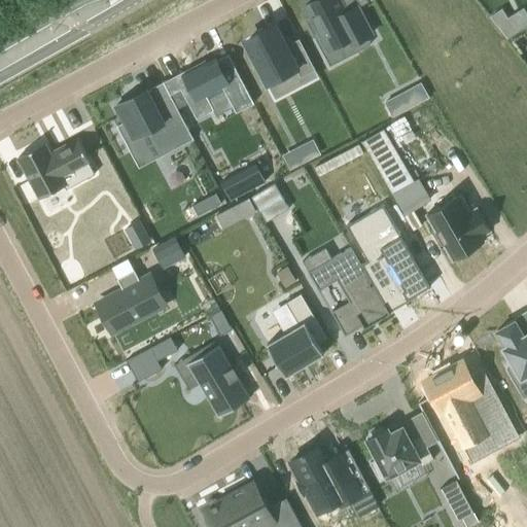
[(316,0),(305,6),(310,16),(305,19),(316,38),(320,36),(328,50),(349,39),(352,44),(365,37),(372,34),(357,7),(346,12),(339,0),(316,0)]
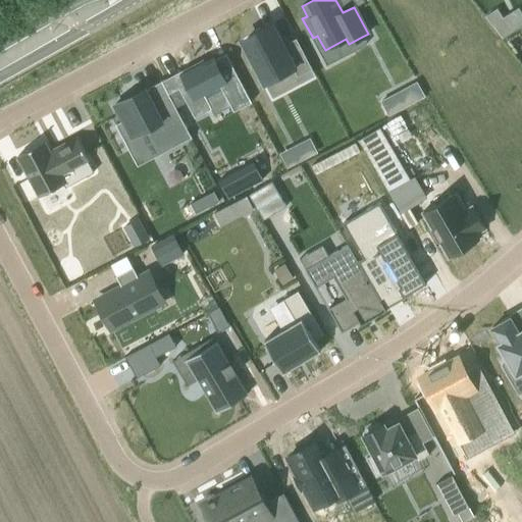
[(512,31),(497,8),(485,15),(502,37),(512,31)]
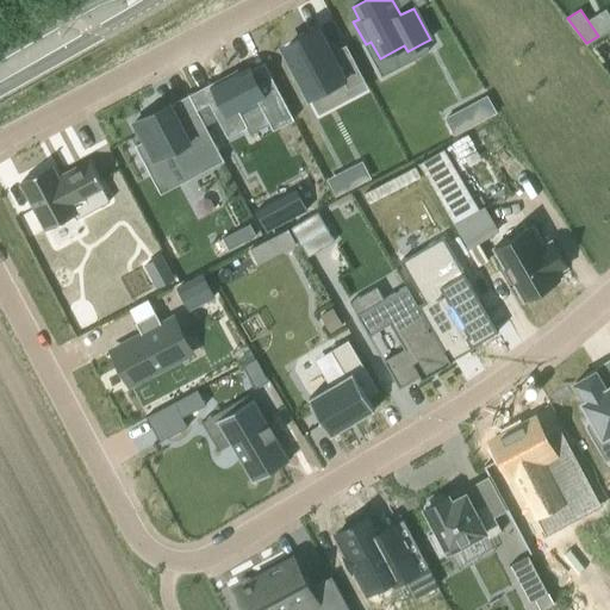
[(302,39),(282,48),(309,97),(342,80),(347,88),(363,79),(346,43),(330,51),(317,26),(299,36),(302,39)]
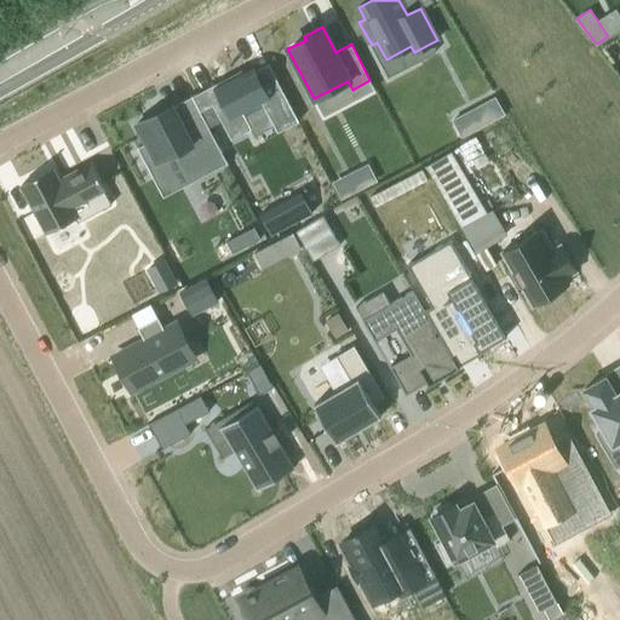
[(216,89),(207,93),(230,137),(250,126),(241,109),(260,99),(276,130),(297,119),(267,62),(254,68),(252,64),(240,70),(239,68),(237,69),(239,72),(213,85),(216,89)]
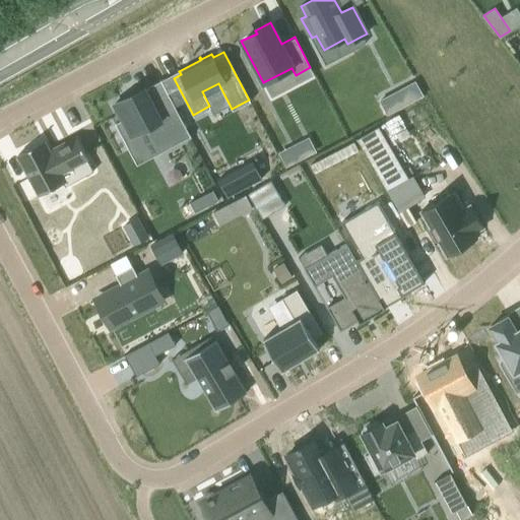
[(413,82),(397,90),(405,105),(420,96),(413,82)]
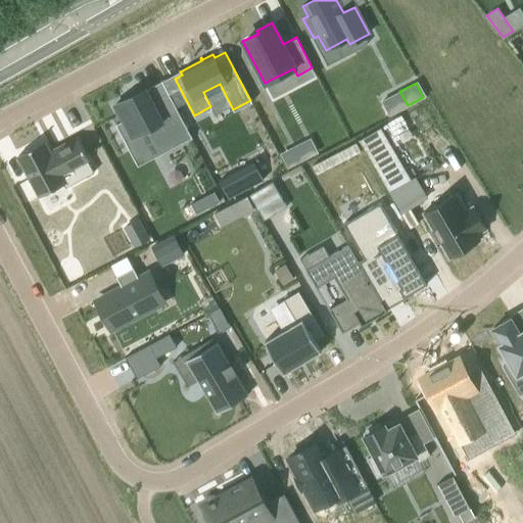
[(134,95),(114,105),(124,122),(115,126),(125,142),(147,131),(160,155),(192,138),(168,92),(151,101),(148,94),(137,100),(134,95)]
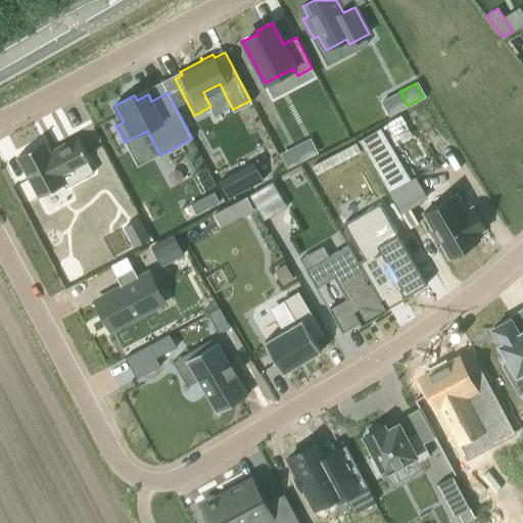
[(427,100),(401,115),(432,168),(458,152),(427,100)]
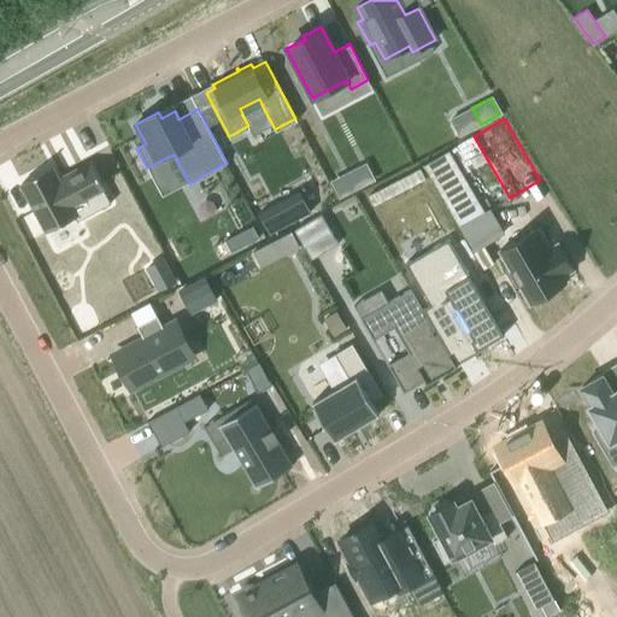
[(450,152),(424,166),(459,227),(485,212),(450,152)]
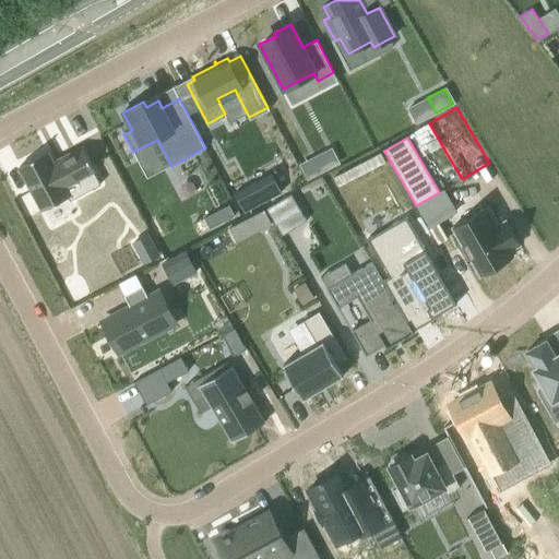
[(339,167),(349,192),(370,183),(364,169),(388,158),(382,146),(339,167)]
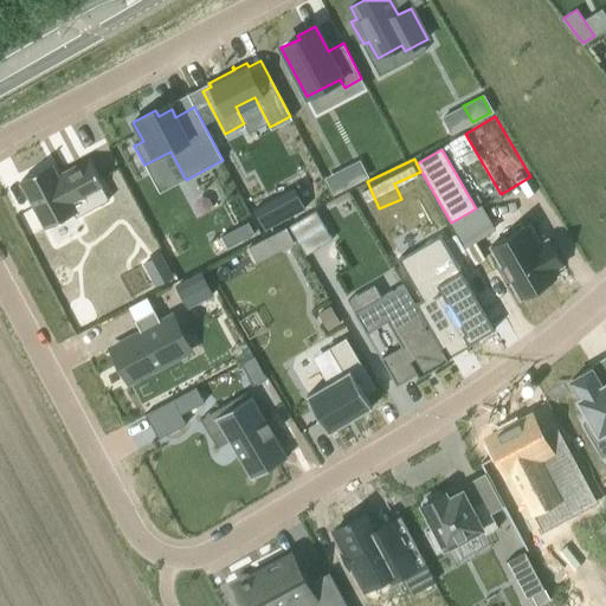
[(51,165),(21,181),(46,229),(75,213),(77,218),(109,200),(103,188),(104,187),(90,161),(70,172),(71,173),(58,180),(51,165)]
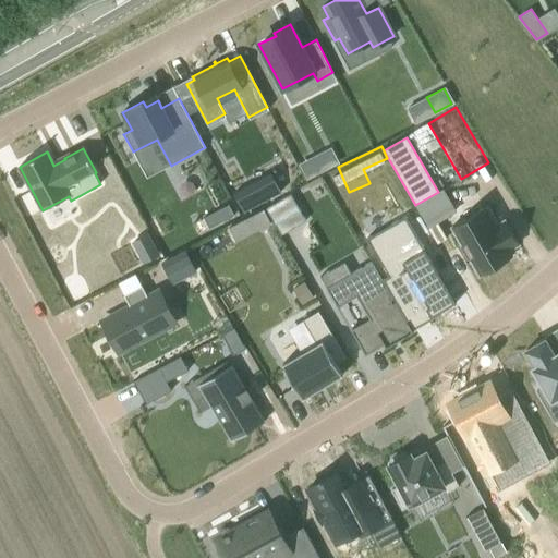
[(322,172),(315,160),(302,168),(307,179),(322,172)]
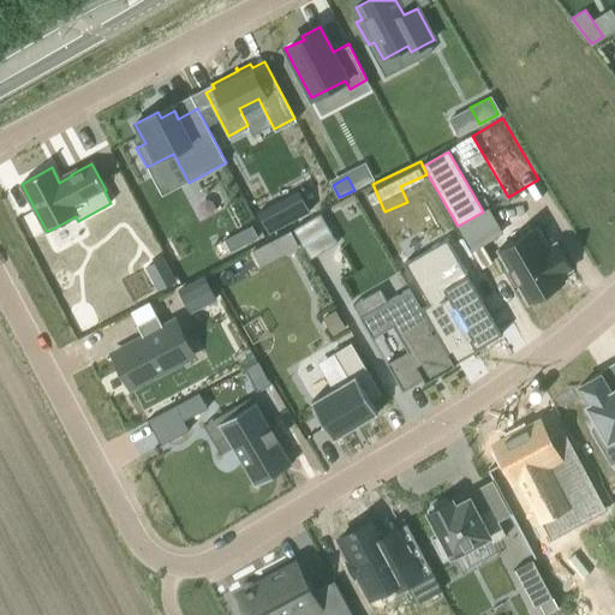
[(299,191),(258,213),(269,233),(311,212),(299,191)]
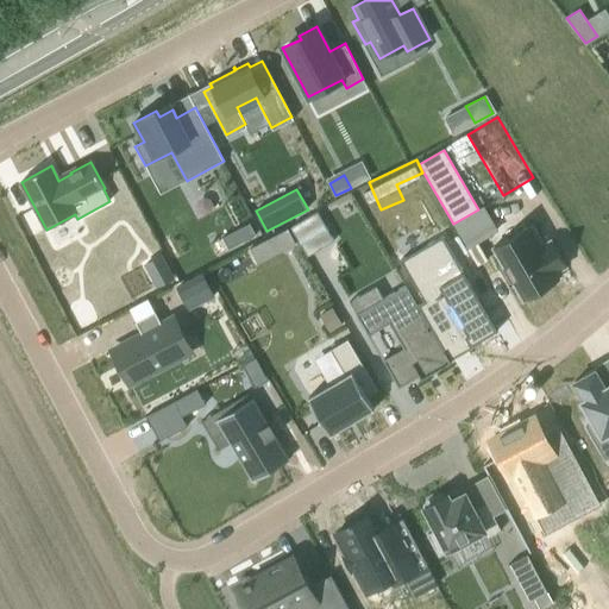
[(318,213),(292,227),(307,256),(334,242),(318,213)]
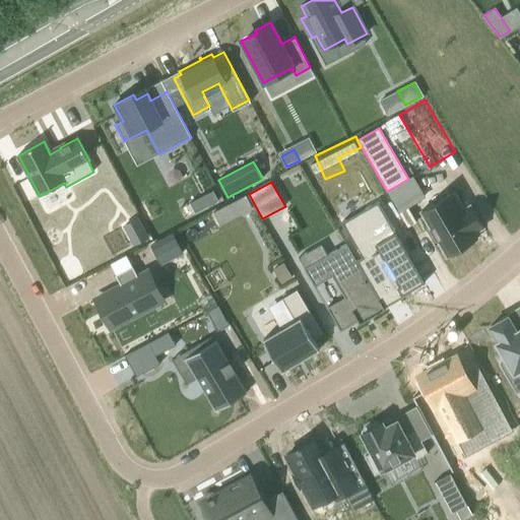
[(453,188),(419,208),(430,225),(427,226),(434,239),(436,237),(446,253),(475,237),(471,230),(481,223),(469,202),(463,205),(453,188)]
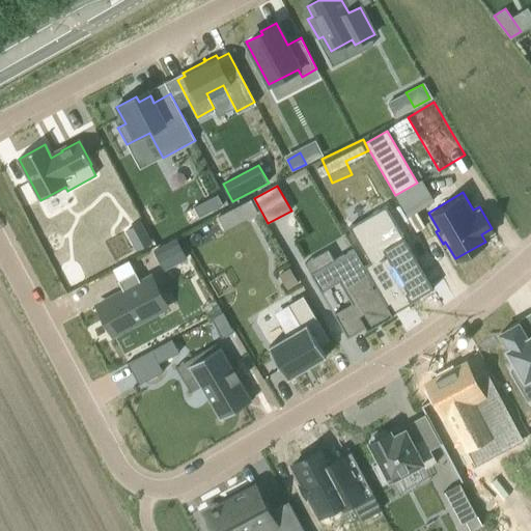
[(218,195),(194,207),(199,218),(223,205),(218,195)]
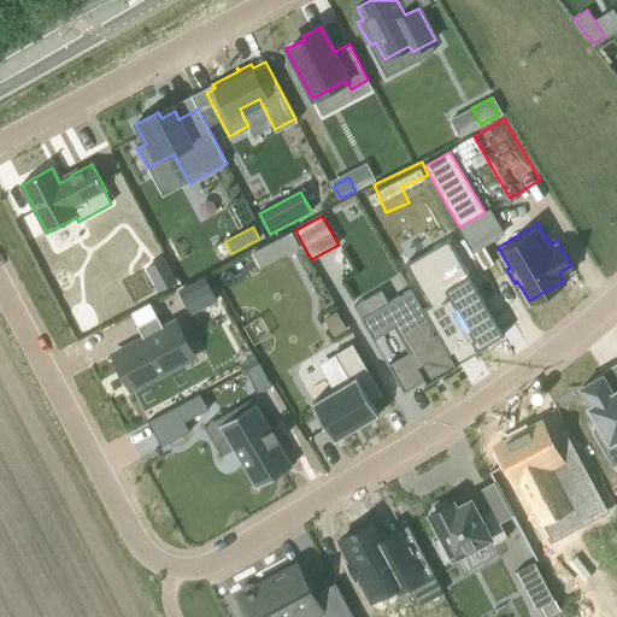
[(281,254),(298,246),(292,234),(275,242),(281,254)]
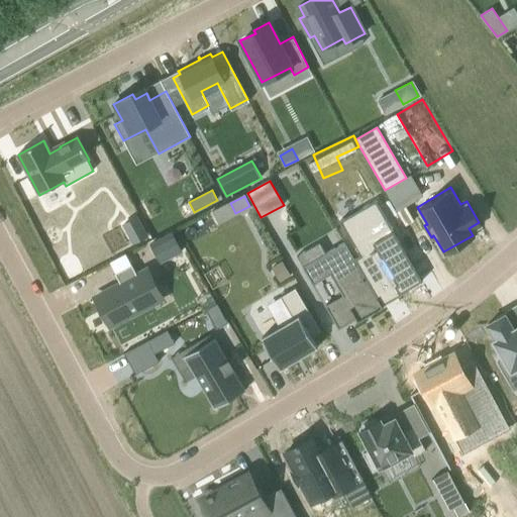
[(377,202),(340,223),(359,256),(354,260),(382,307),(382,306),(385,305),(383,303),(422,281),(377,202)]
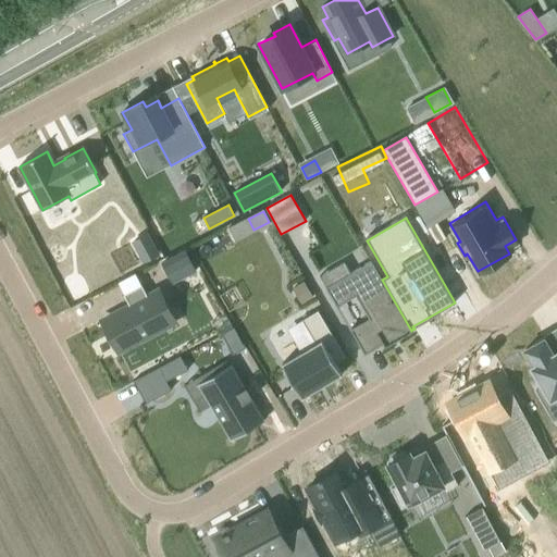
[(148,234),(133,242),(143,261),(158,254),(148,234)]
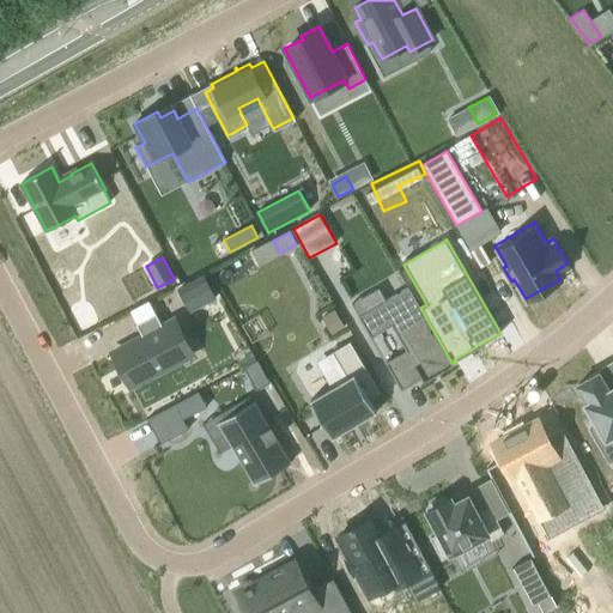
[(214,298),(204,278),(180,291),(190,311),(214,298)]
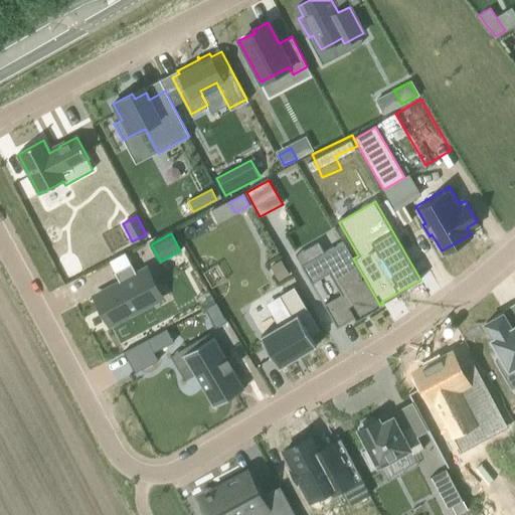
[(344,241),(302,266),(312,285),(330,275),(341,294),(324,305),(337,328),(354,318),(356,322),(362,319),(360,315),(366,311),(368,315),(381,307),(380,305),(380,306),(353,259),(344,241)]
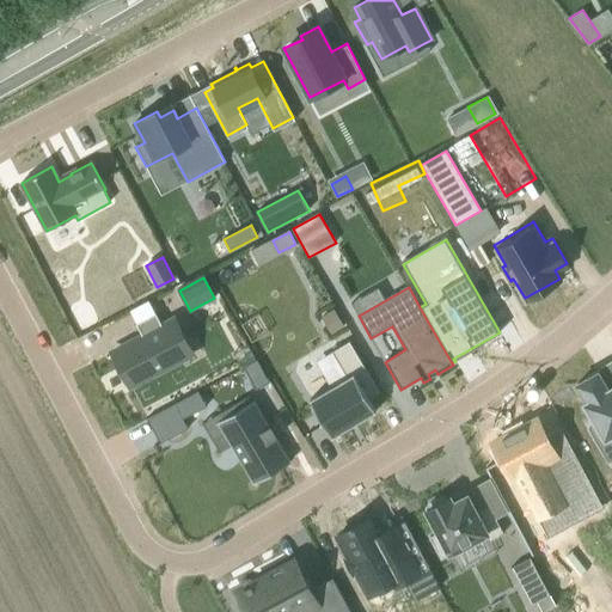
[(322,317),(331,334),(344,326),(334,310),(322,317)]
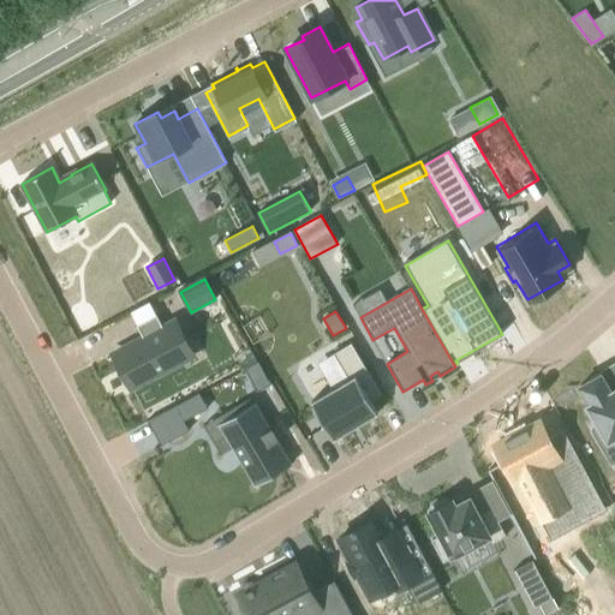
[(181,362),(157,315),(136,326),(143,338),(113,354),(131,389),(181,362)]
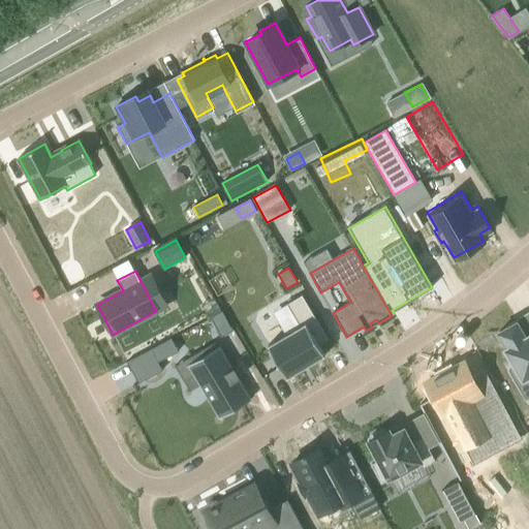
[(286,335),(268,345),(287,378),(324,355),(318,345),(328,340),(302,294),(287,304),(300,327),(286,335)]
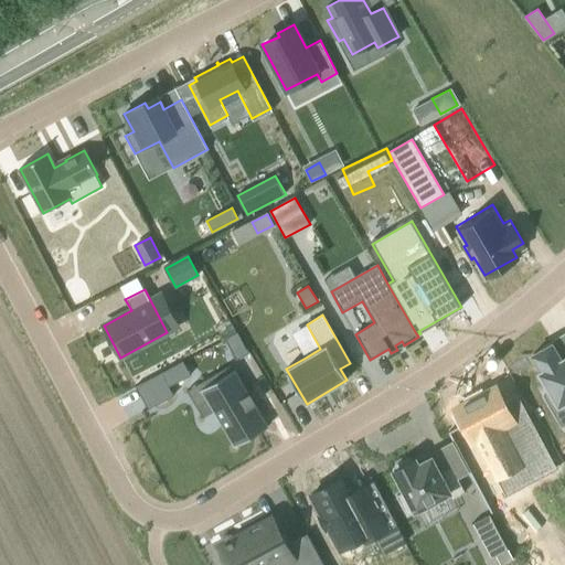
[(224,339),(235,360),(248,353),(237,332),(224,339)]
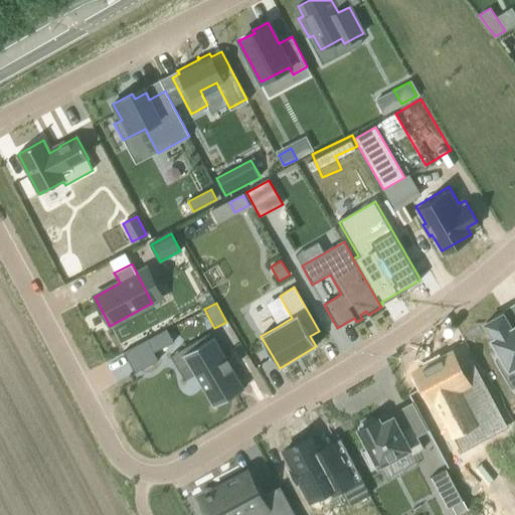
[(491,320),(485,324),(494,339),(492,340),(509,370),(514,366),(514,327),(512,329),(503,313),(496,317),(491,320)]
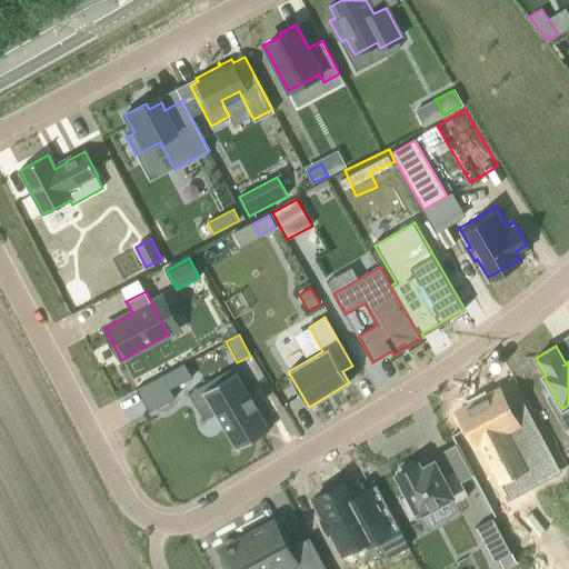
[(237,372),(208,389),(208,390),(220,411),(215,415),(236,450),(270,429),(258,408),(257,406),(251,398),(251,396),(237,372)]
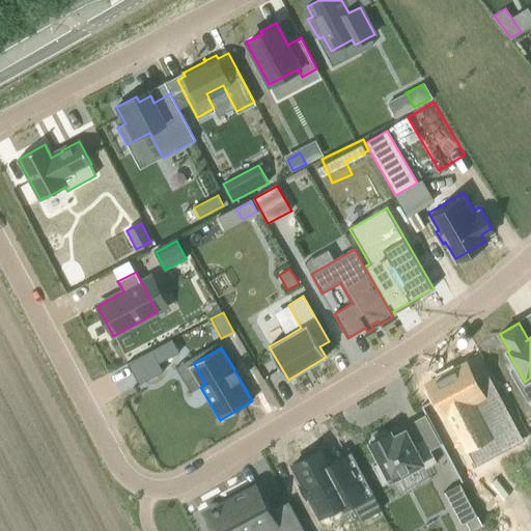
[(163,372),(151,351),(128,363),(139,385),(163,372)]
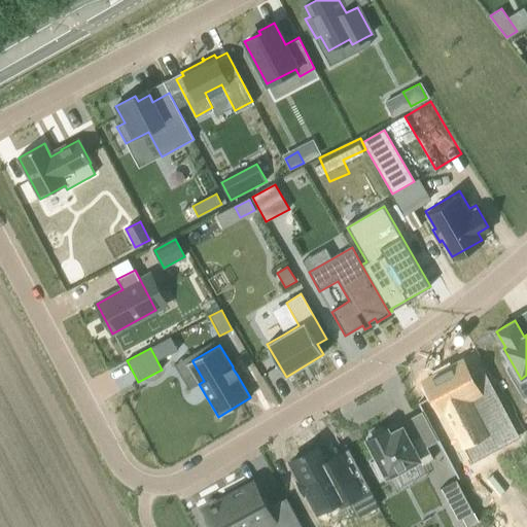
[(518,434),(496,393),(483,401),(468,375),(464,367),(461,361),(447,370),(425,381),(442,413),(446,411),(463,445),(465,444),(495,428),(502,443),(518,434)]
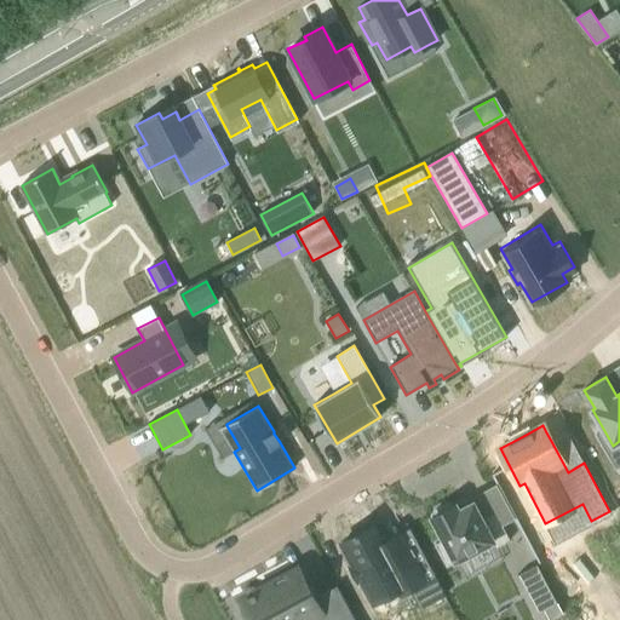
[(437,515),(432,517),(445,540),(436,545),(447,566),(493,541),(495,549),(510,540),(503,526),(495,512),(483,520),(474,503),(459,510),(457,506),(457,505),(451,507),(449,503),(435,511),(437,515)]
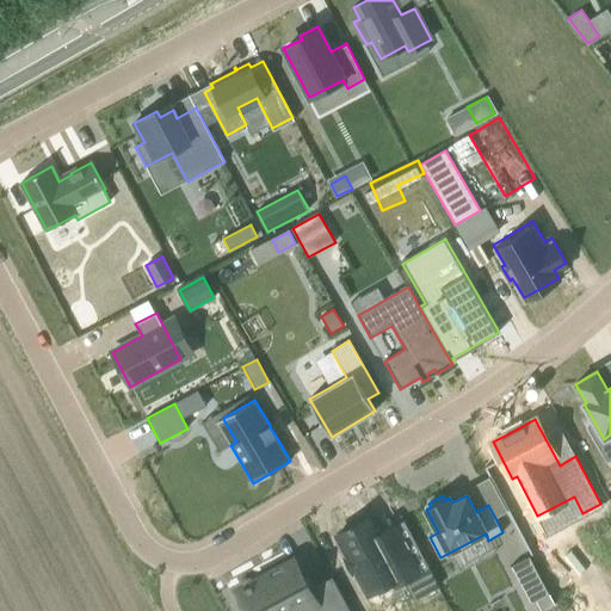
[(369,518),(337,535),(347,556),(345,559),(352,573),(356,572),(368,594),(386,585),(388,588),(405,580),(414,599),(439,586),(405,520),(382,532),(380,529),(375,531),(369,518)]
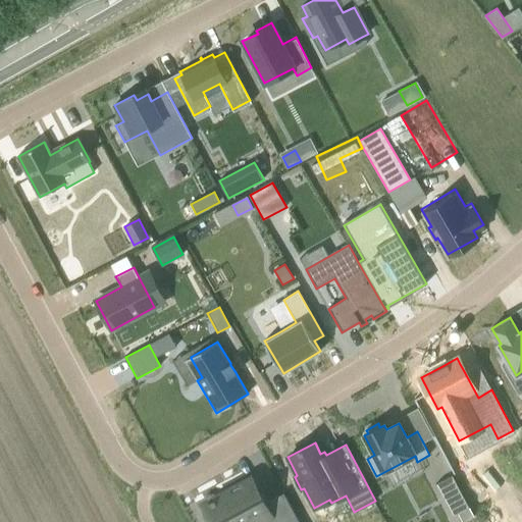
[(451,476),(436,483),(454,515),(458,513),(468,507),(451,476)]
